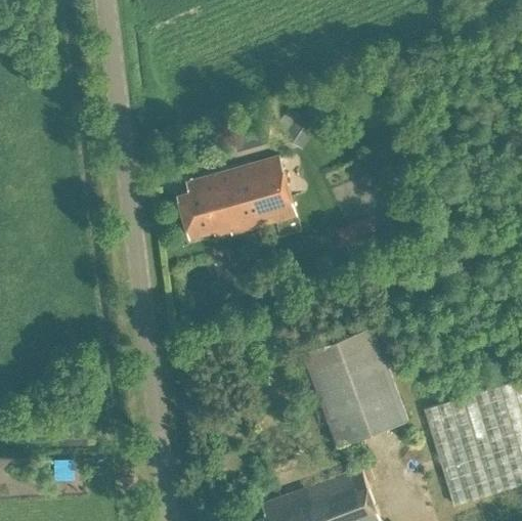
[(302,113),(284,138),(303,152),(321,125),(302,113)]
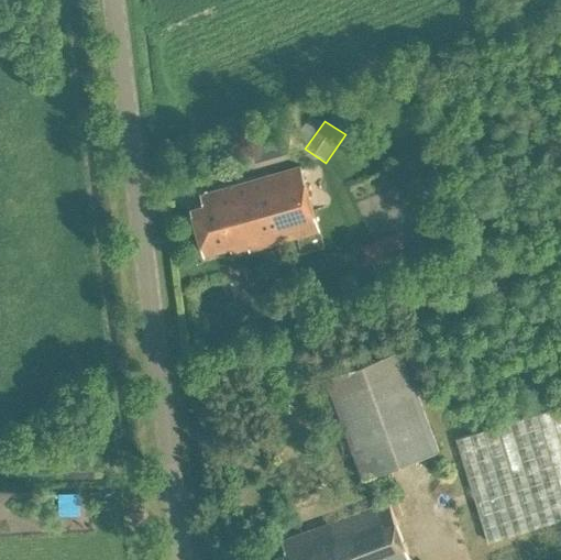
[(249,254),(300,240),(318,234),(299,169),(277,176),(276,175),(275,175),(275,176),(245,185),(245,184),(244,184),(244,186),(215,195),(213,193),(212,194),(212,195),(200,198),(199,197),(198,197),(202,209),(189,212),(202,259),(229,252),(231,256),(248,252),(249,254)]
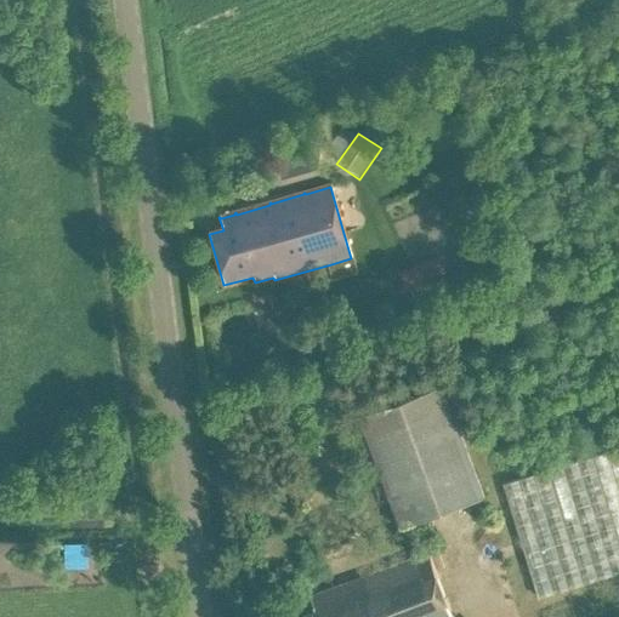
[(446,278),(437,258),(397,275),(404,295),(446,278)]
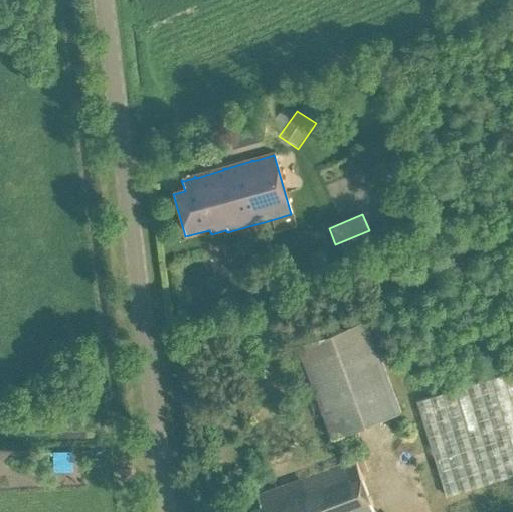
[(335,436),(404,409),(369,317),(300,343),(335,436)]
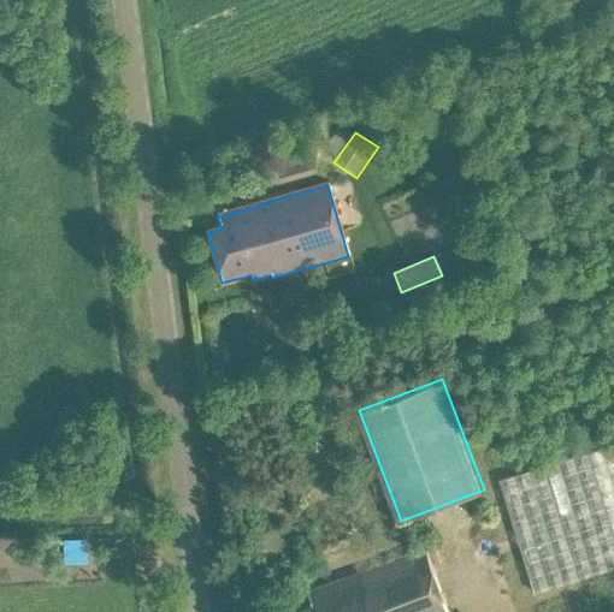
[(613,445),(497,481),(533,594),(613,569),(613,445)]
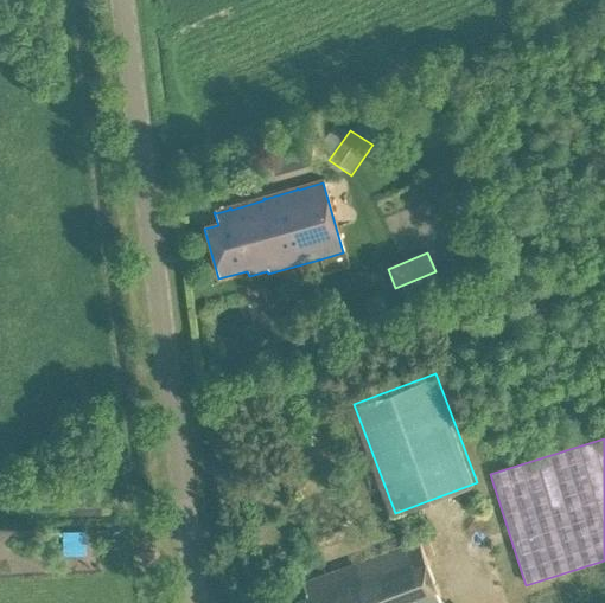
[(439,602),(418,543),(301,587),(307,600),(300,602),(439,602)]
